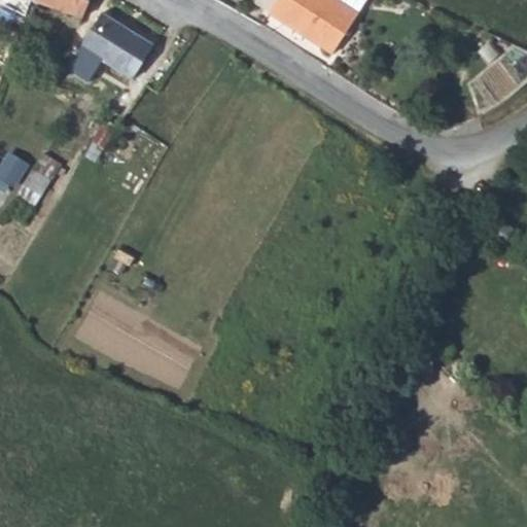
[(76,24),(84,0),(30,0),(31,1),(67,13),(65,20),(76,24)]
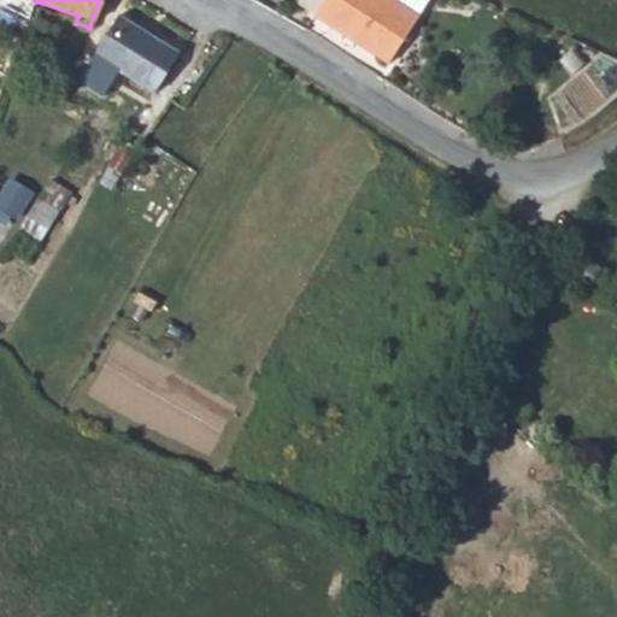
[(388,0),(325,0),(317,16),(391,64),(418,19),(388,0)]
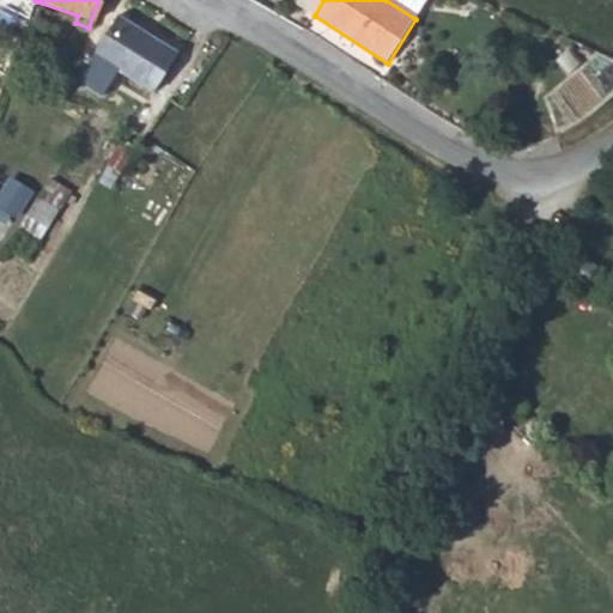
[(177,53),(120,14),(95,55),(153,92),(177,53)]
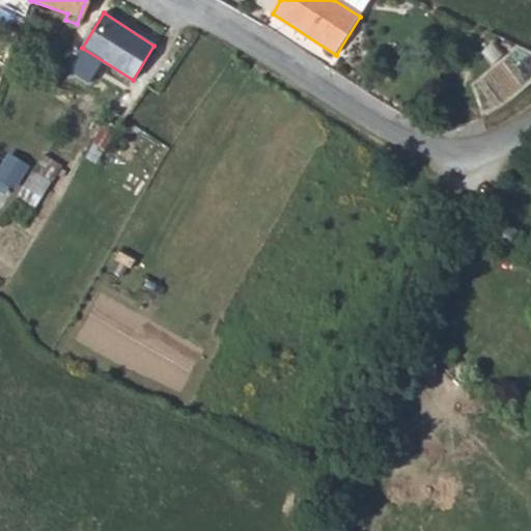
[(91,142),(105,149),(117,128),(104,119),(91,142)]
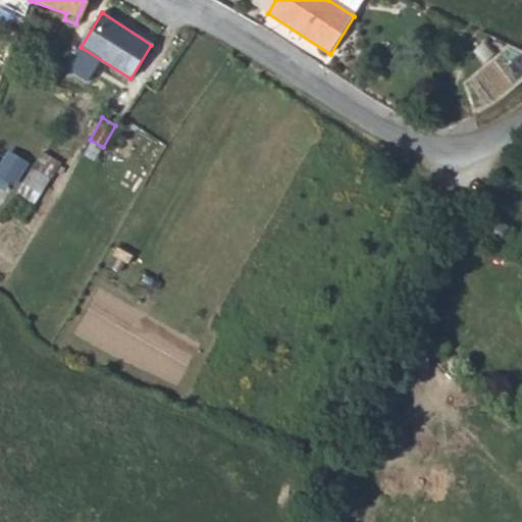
[(10,149),(0,167),(0,180),(14,189),(30,158),(10,149)]
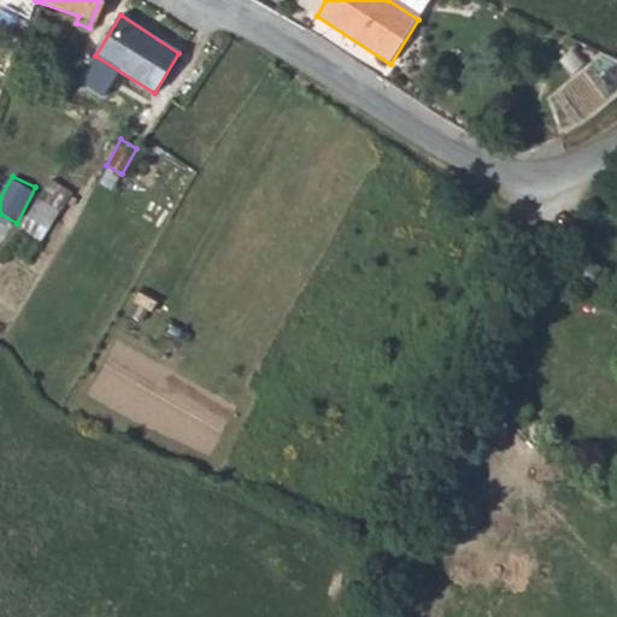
[(21,229),(41,241),(71,192),(50,180),(21,229)]
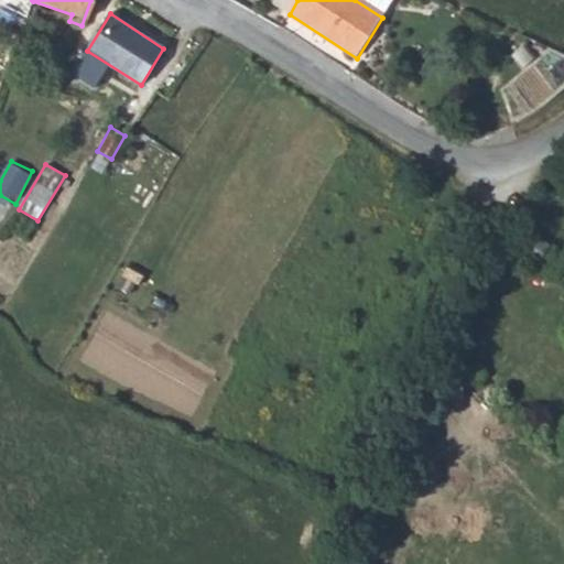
[(538,259),(548,245),(529,230),(519,246),(538,259)]
